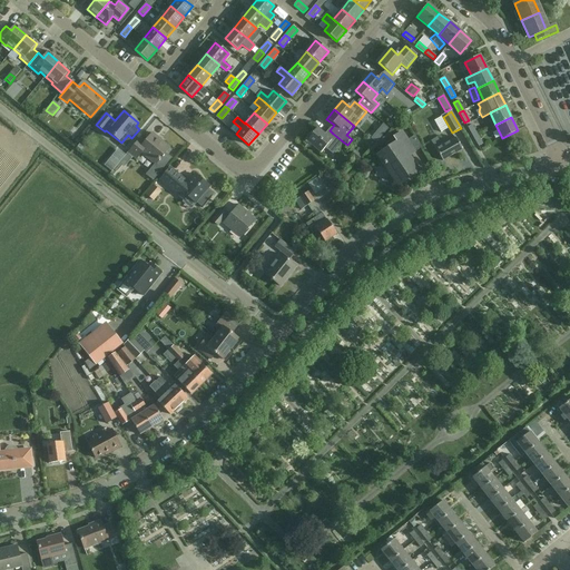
[(468,127),(473,137),(477,135),(472,125),(468,127)]
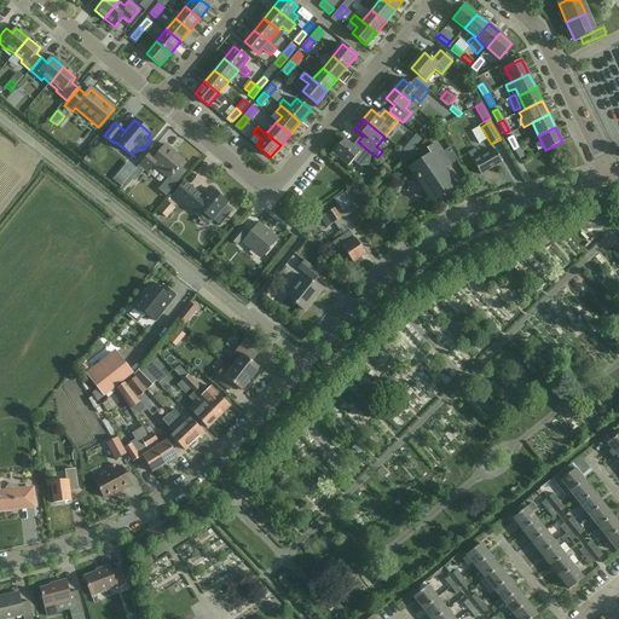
[(100,137),(94,145),(99,149),(105,140),(100,137)]
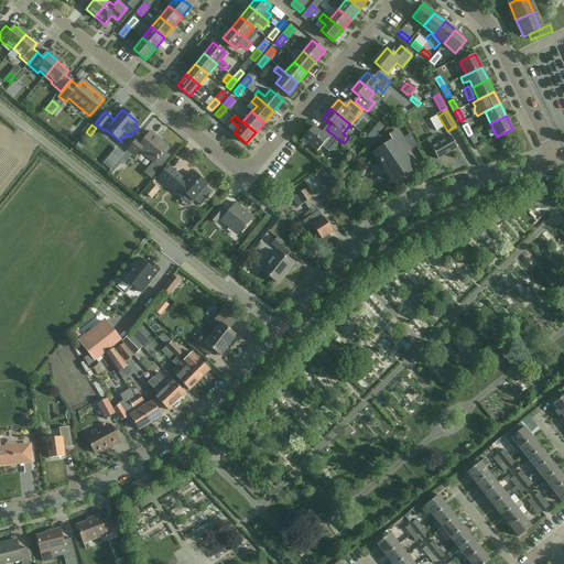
[(340,141),(329,132),(326,137),(315,128),(304,140),(318,152),(322,147),(329,153),(340,141)]
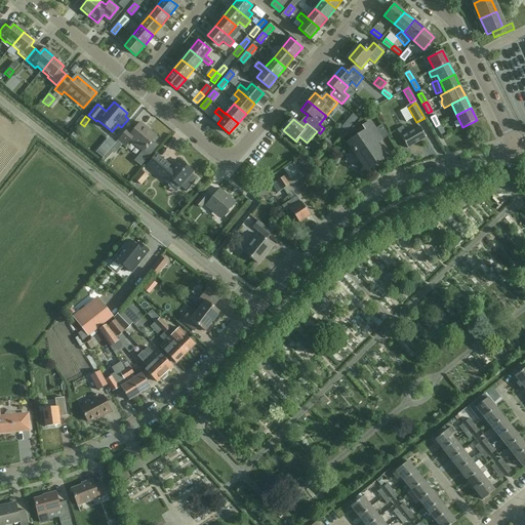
[(347,122),(341,128),(347,132),(352,126),(347,122)]
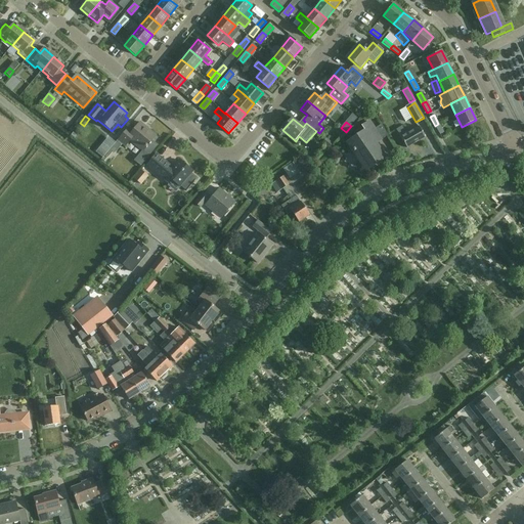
[(360,138),(352,144),(359,156),(358,157),(365,168),(378,159),(379,161),(384,158),(375,144),(382,140),(388,136),(382,125),(375,130),(369,122),(362,127),(366,131),(359,136),(360,138)]
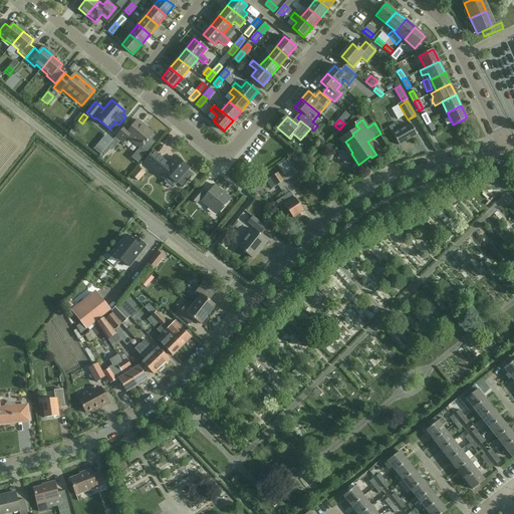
[(125,125),(115,138),(122,144),(129,137),(141,147),(132,157),(139,163),(155,143),(149,139),(152,136),(145,131),(147,129),(138,120),(131,130),(125,125)]
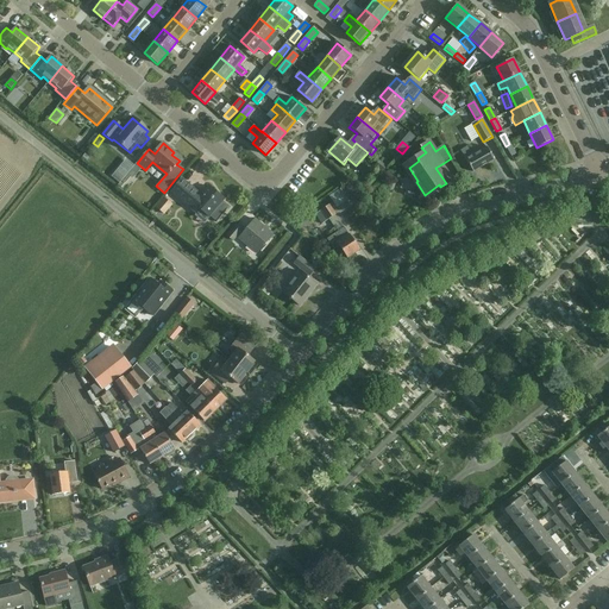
[(509,144),(506,146),(512,157),(516,154),(509,144)]
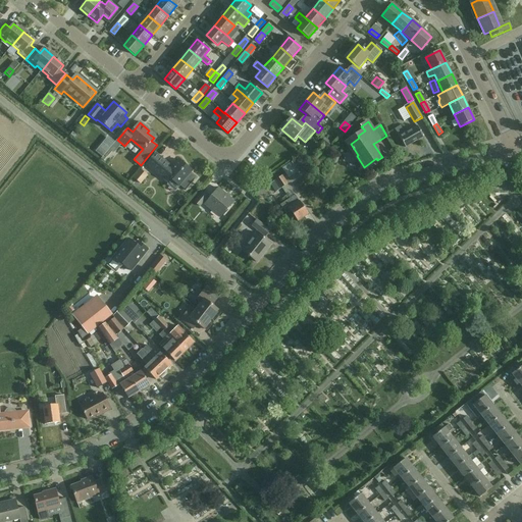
[(405,148),(423,137),(417,126),(405,134),(401,125),(395,128),(400,137),(399,137),(405,148)]
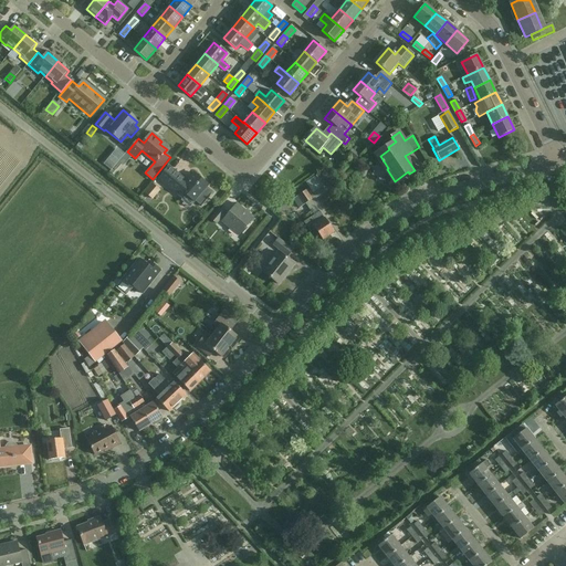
[(352,149),(347,155),(355,160),(358,156),(352,149)]
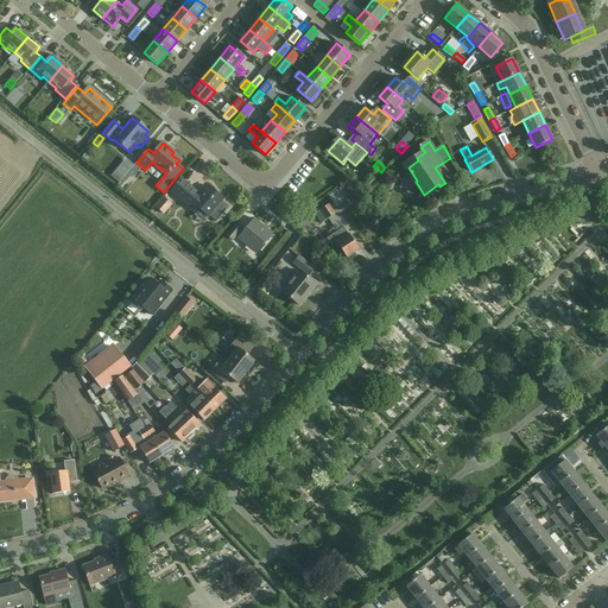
[(125,177),(120,182),(124,185),(132,176),(128,172),(125,177)]
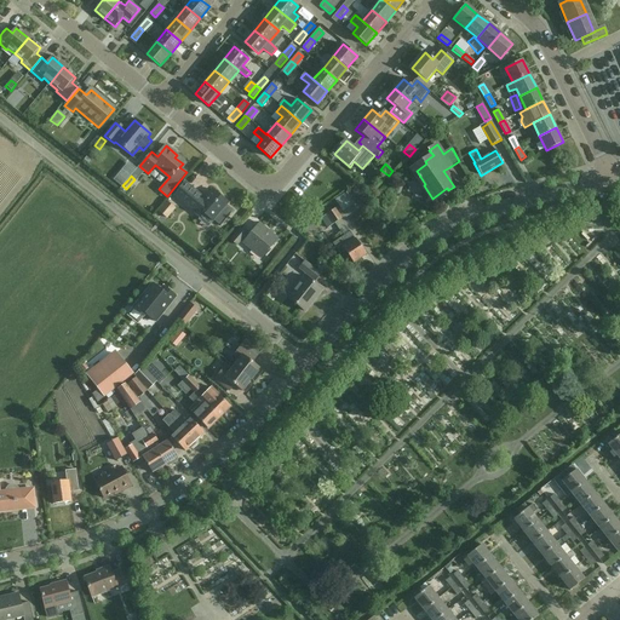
[(418,196),(420,189),(407,183),(403,190),(418,196)]
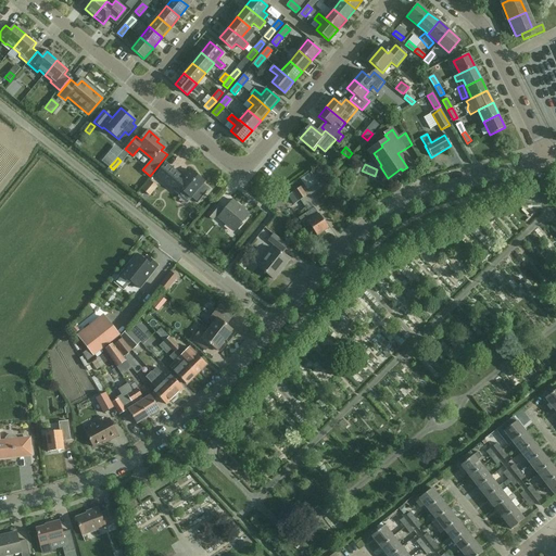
[(166,165),(156,176),(181,196),(185,191),(199,203),(210,190),(203,185),(204,184),(190,172),(184,179),(166,165)]
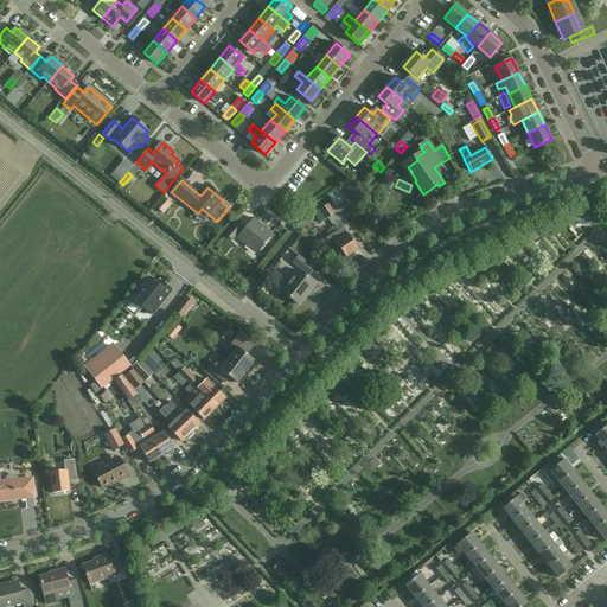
[(345,185),(328,196),(336,208),(352,196),(345,185)]
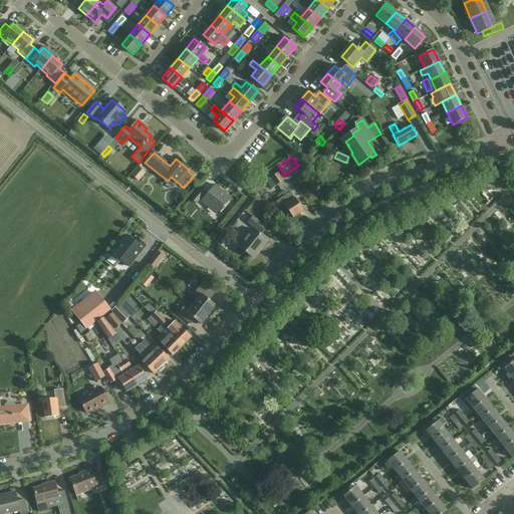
[(139,167),(131,177),(138,183),(146,173),(139,167)]
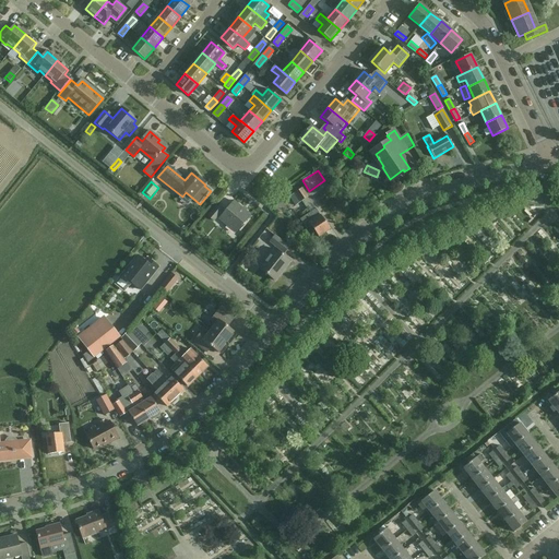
[(301,189),(289,198),(295,206),(302,202),(305,200),(308,198),(301,189)]
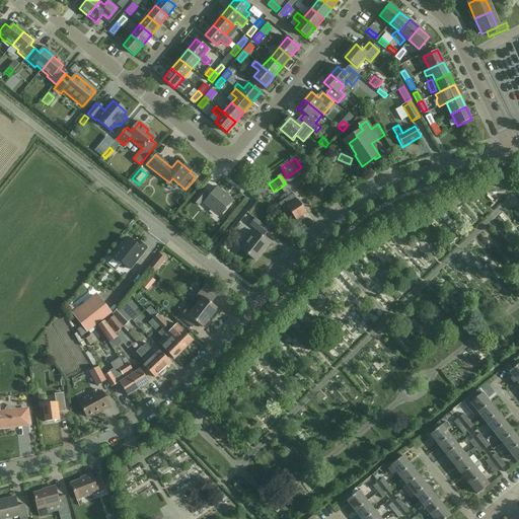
[(220,218),(233,201),(217,188),(204,204),(220,218)]
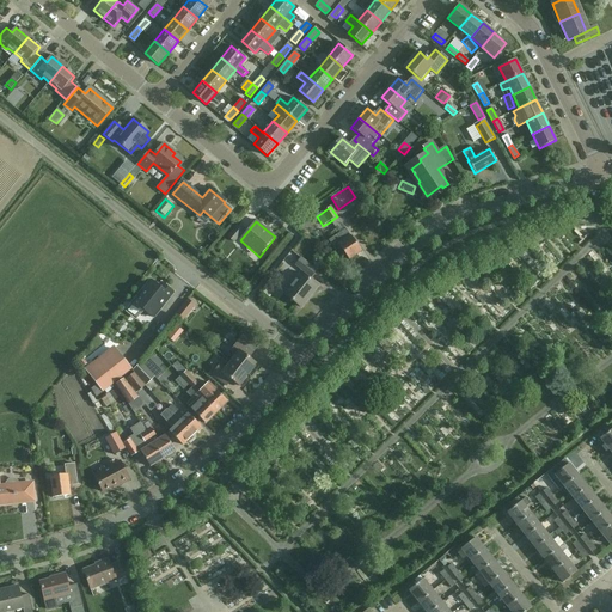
[(340,233),(329,242),(334,249),(338,246),(348,261),(361,251),(350,236),(346,230),(346,228),(341,222),(338,225),(336,227),(340,233)]
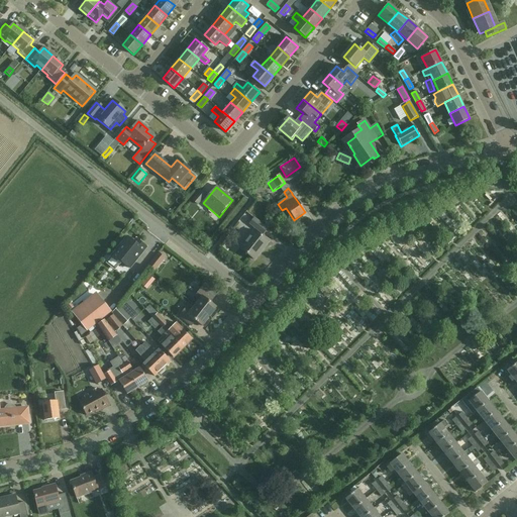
[(198,205),(207,194),(202,191),(193,202),(198,205)]
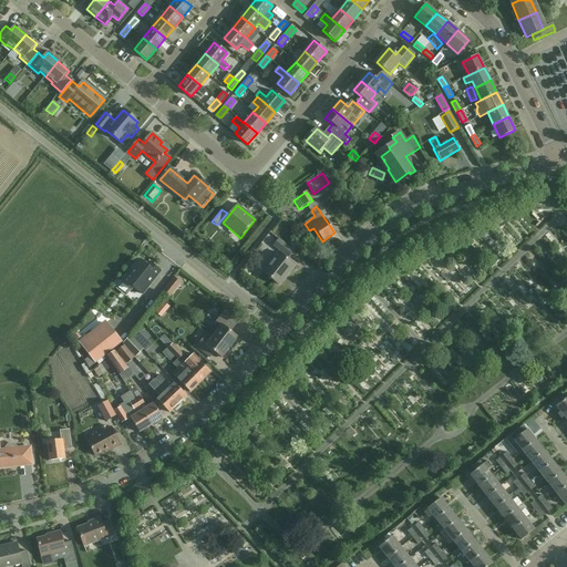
[(566,253),(566,245),(550,226),(544,230),(565,255),(566,253)]
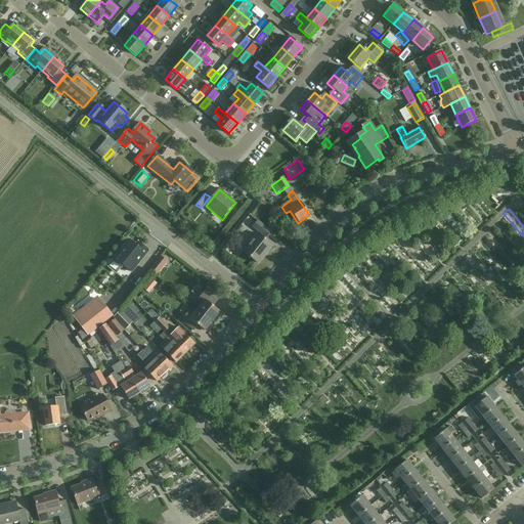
[(266,238),(271,232),(258,222),(254,228),(266,238)]
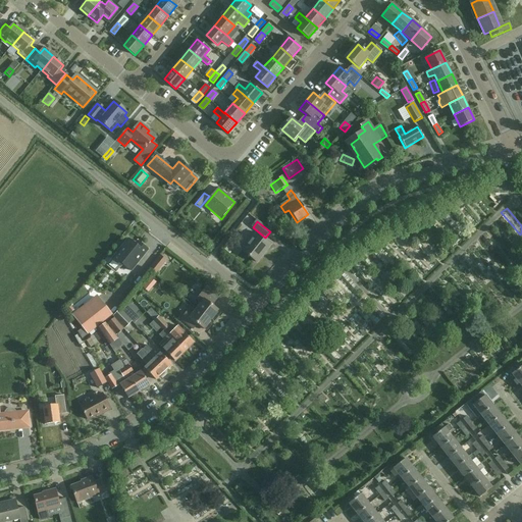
[(257,263),(271,245),(257,233),(243,251),(257,263)]
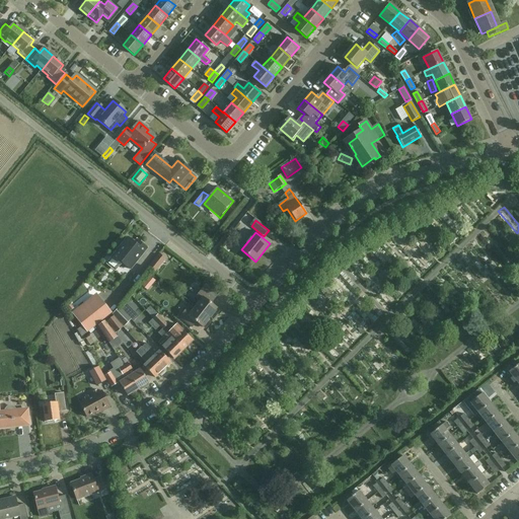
[(118,249),(110,257),(120,266),(122,263),(131,270),(148,248),(137,239),(134,242),(127,237),(118,249)]
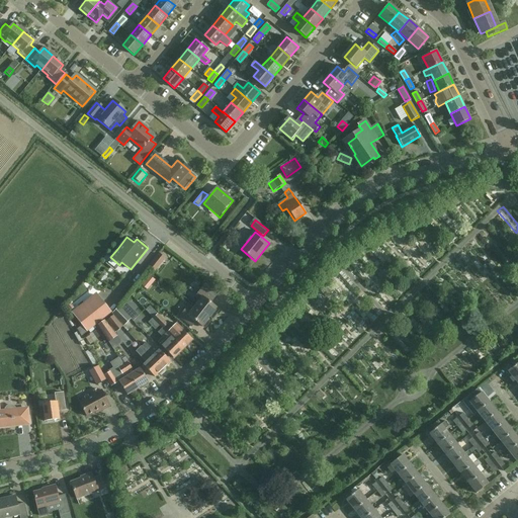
[(155,271),(165,259),(158,254),(149,266),(155,271)]
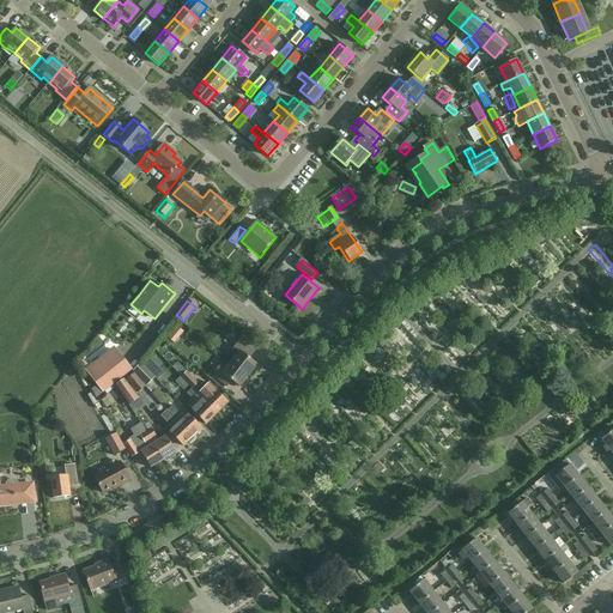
[(171,331),(163,340),(173,347),(181,338),(171,331)]
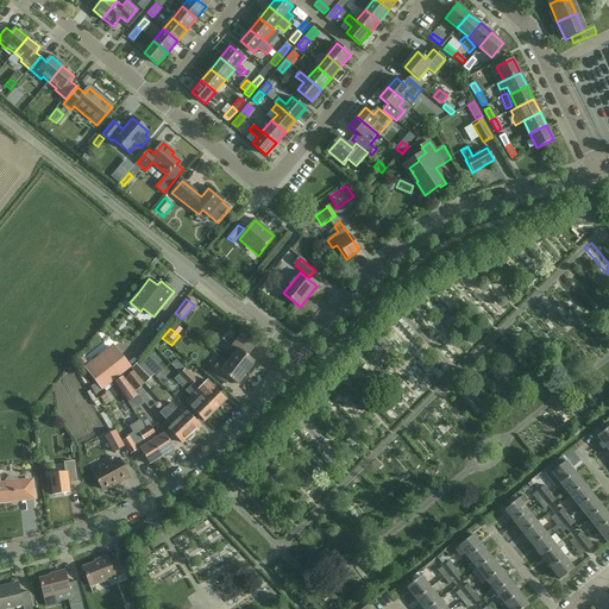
[(236,355),(231,360),(248,374),(256,363),(249,357),(253,351),(238,339),(228,350),(236,355)]
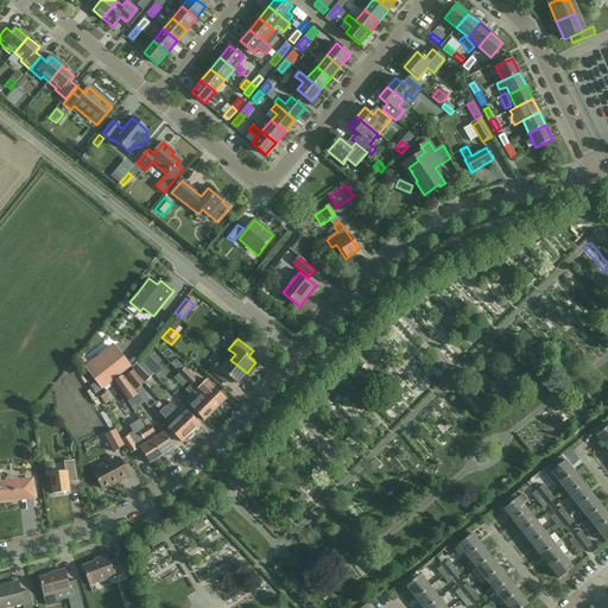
[(102,390),(131,367),(115,348),(87,371),(102,390)]
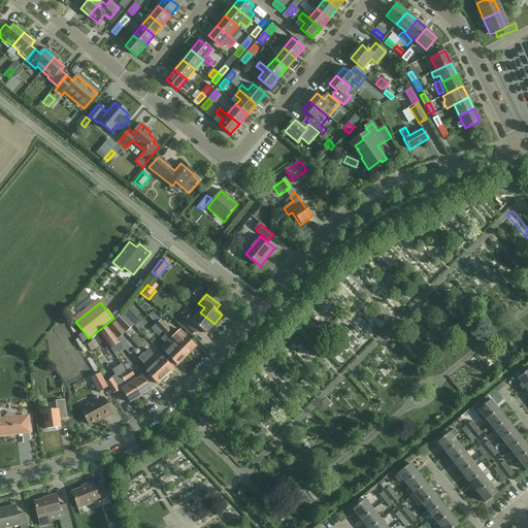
[(128,307),(122,314),(131,322),(130,323),(133,325),(135,328),(141,322),(136,317),(128,307)]
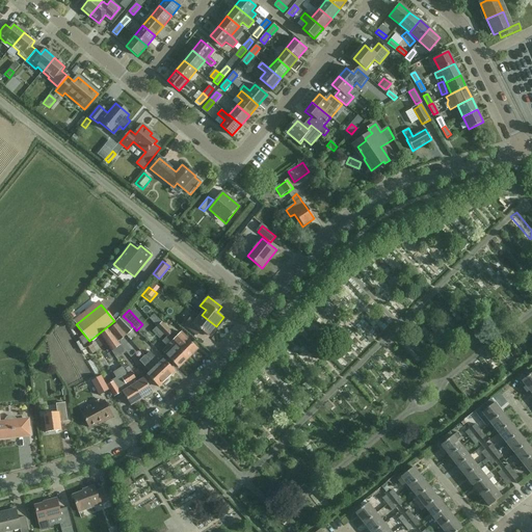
[(131,325),(132,324),(123,315),(115,322),(128,335),(134,327),(131,325)]
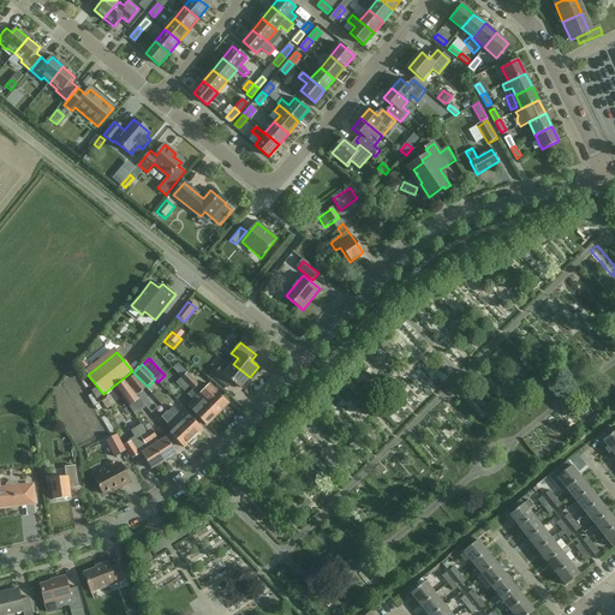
[(250,377),(233,364),(227,371),(222,366),(214,377),(228,389),(233,383),(240,389),(250,377)]
